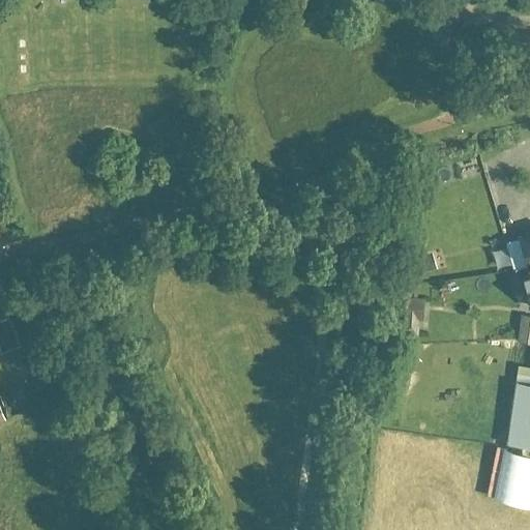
[(529,234),(522,237),(529,262),(529,265),(513,270),(519,286),(524,285),(529,303),(529,234)]
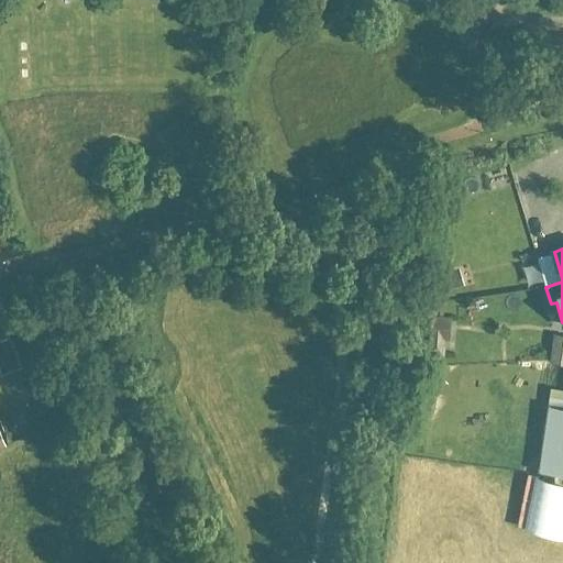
[(538,257),(548,284),(559,280),(550,253),(538,257)]
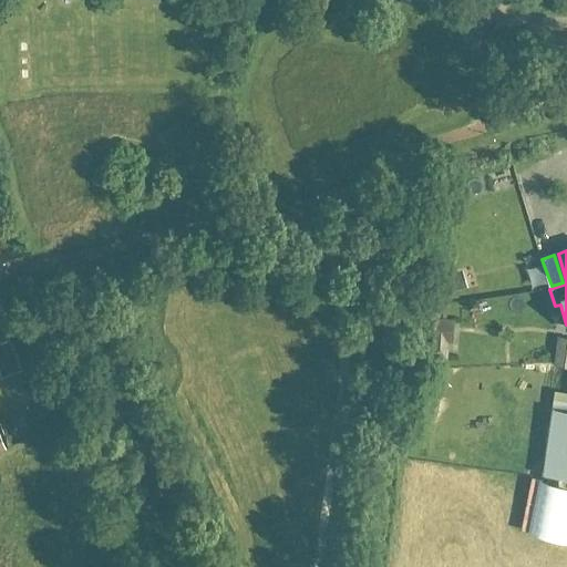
[(450,341),(451,323),(433,322),(431,357),(444,358),(445,341),(450,341)]
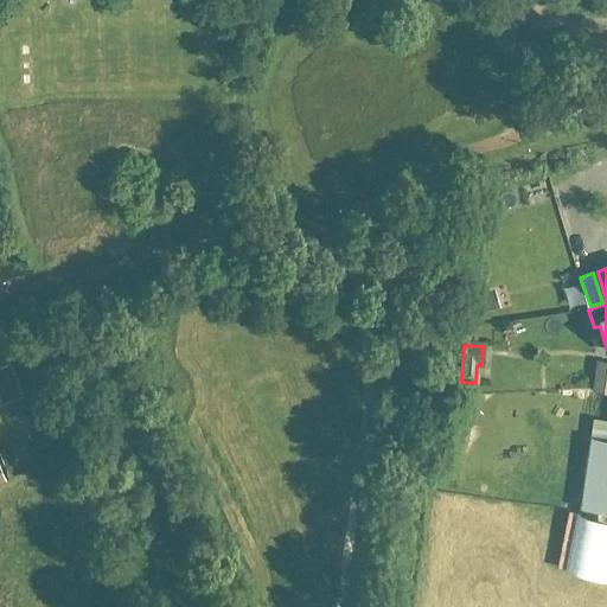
[(0,402),(1,406),(23,396),(10,364),(0,368),(0,402)]
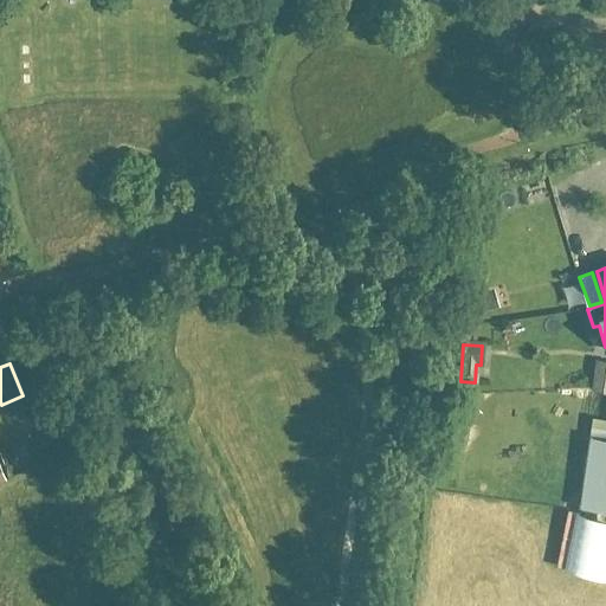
[(605,420),(593,419),(591,439),(582,510),(605,513),(605,420)]
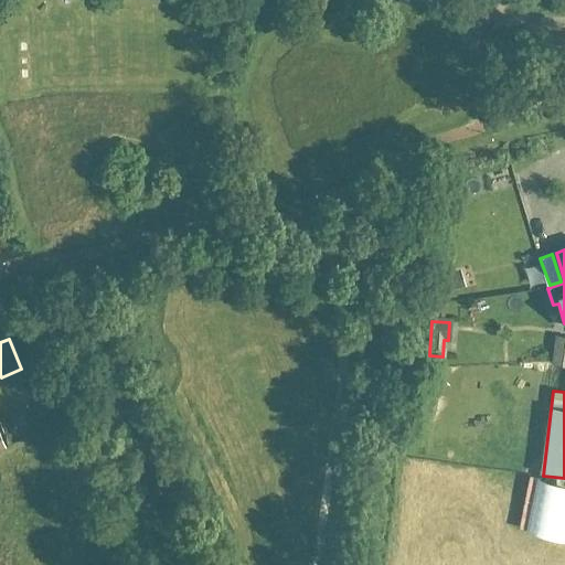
[(564,487),(537,481),(526,530),(564,536),(564,487)]
